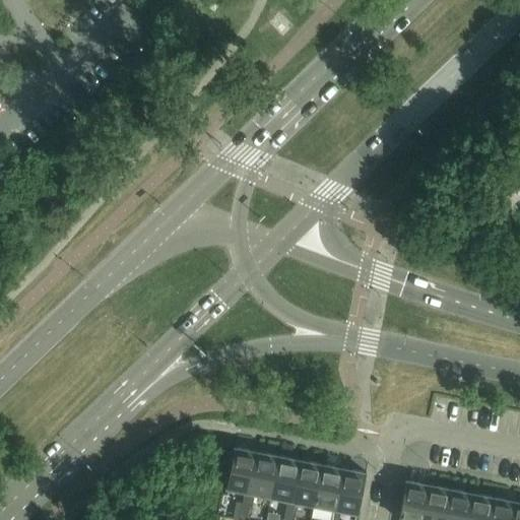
[(251,493),(258,452),(236,448),(228,489),(246,492),(251,493)]
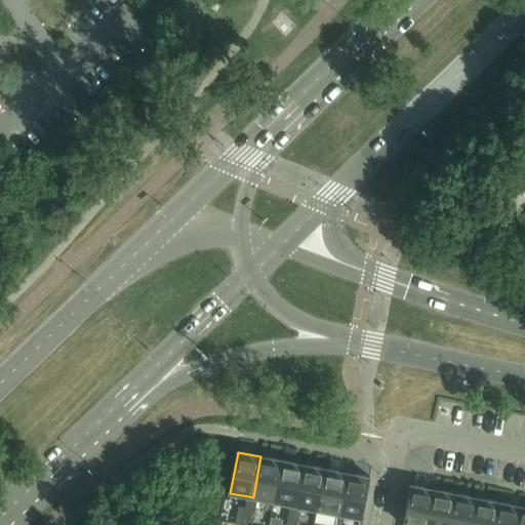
[(275,501),(282,460),(260,456),(253,497),(257,498),(275,501)]
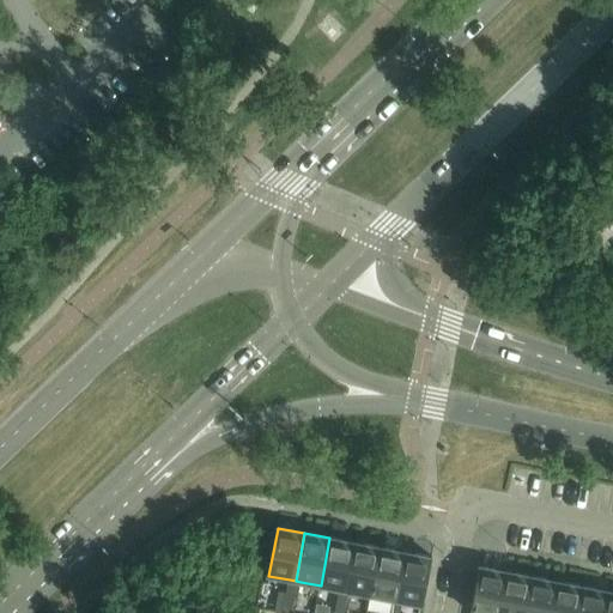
[(346,590),(354,542),(329,538),(321,586),(340,589),(346,590)]
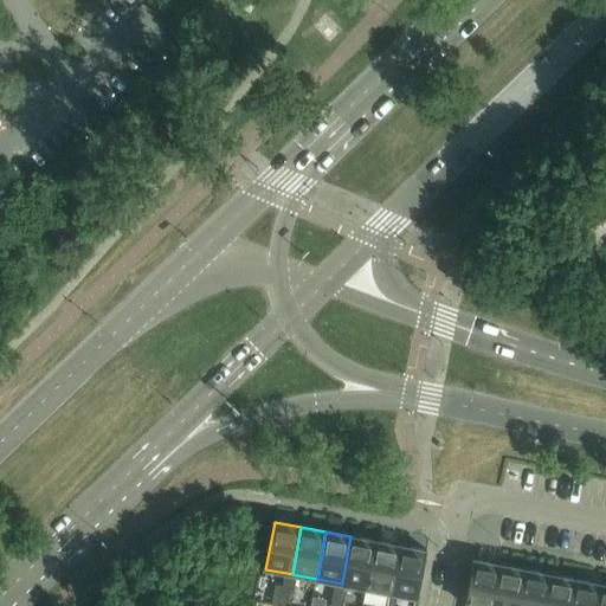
[(367,588),(376,541),(350,536),(342,584),(348,585),(367,588)]
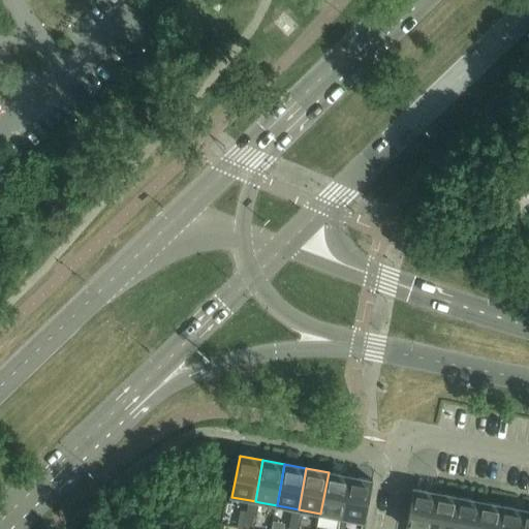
[(343,518),(350,476),(329,472),(320,514),(337,517),(343,518)]
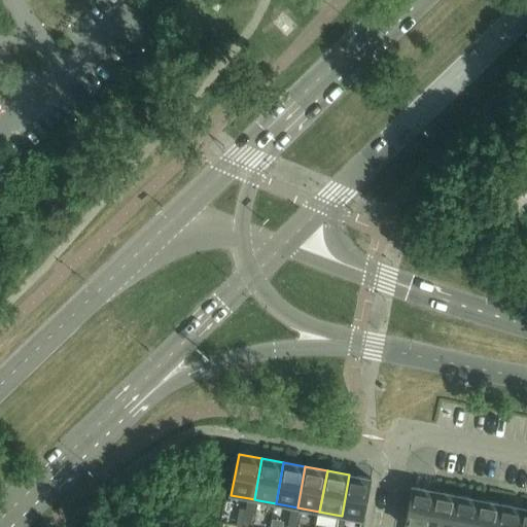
[(364,520),(372,480),(349,475),(342,516),(346,517),(364,520)]
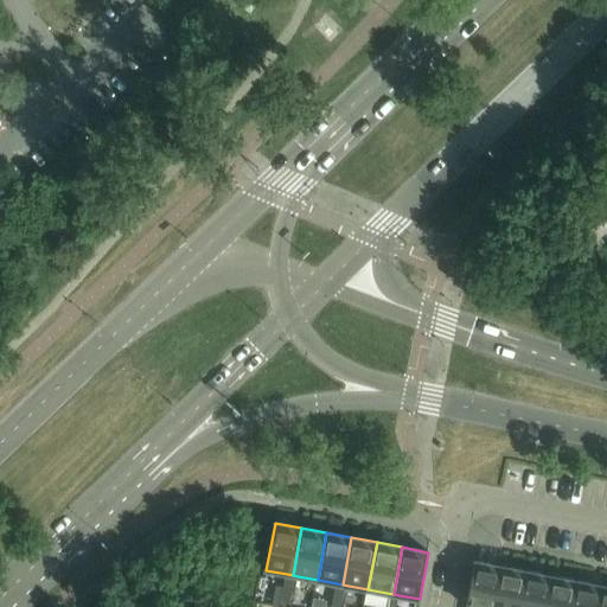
[(493,606),(502,566),(475,560),(466,606),(493,606)]
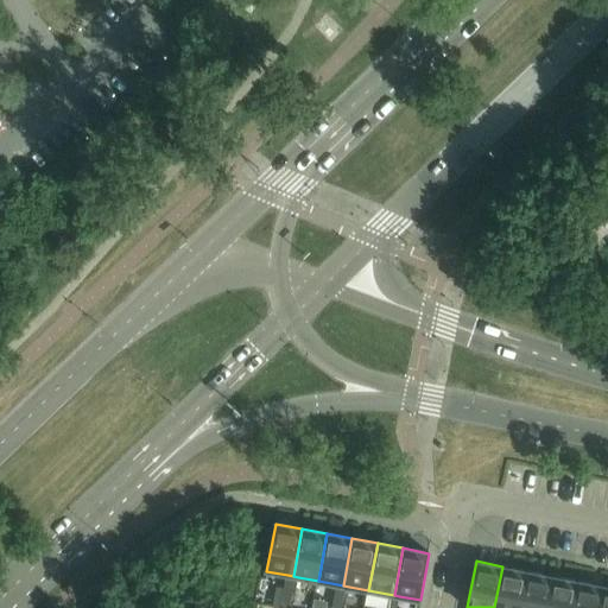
[(520,607),(527,571),(502,567),(494,607),(520,607)]
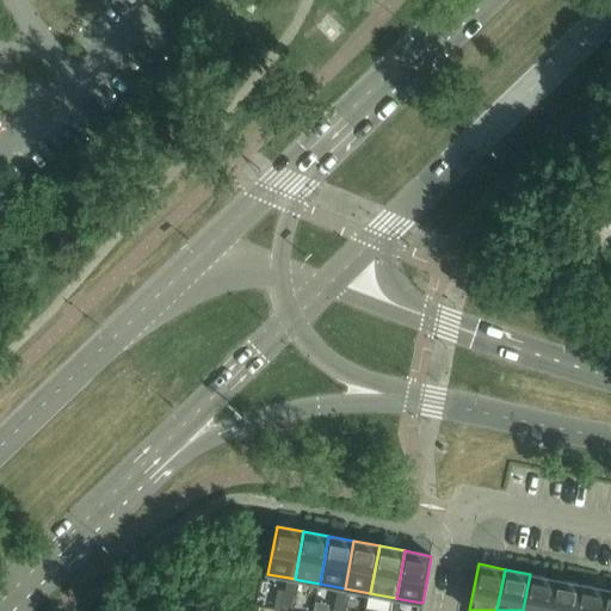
[(549,610),(555,579),(530,574),(523,610),(549,610)]
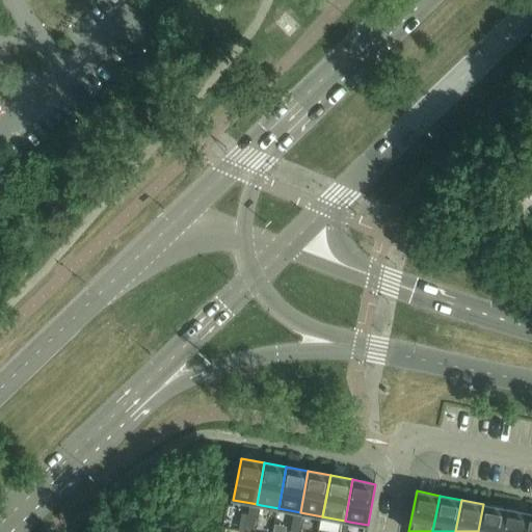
[(259,517),(261,505),(257,504),(251,503),(248,515),(259,517)]
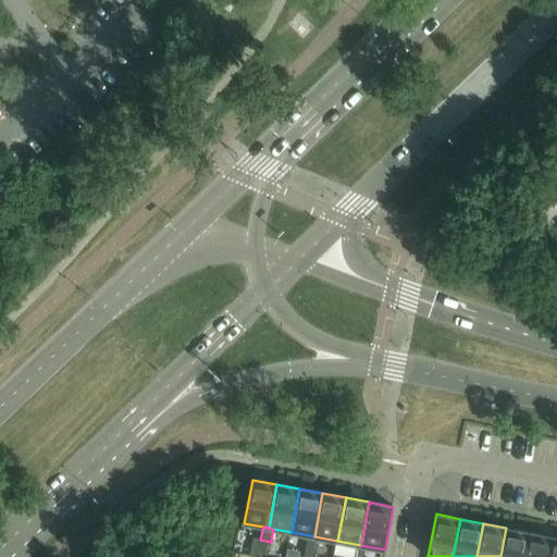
[(524,556),(530,533),(506,528),(500,556),(524,556)]
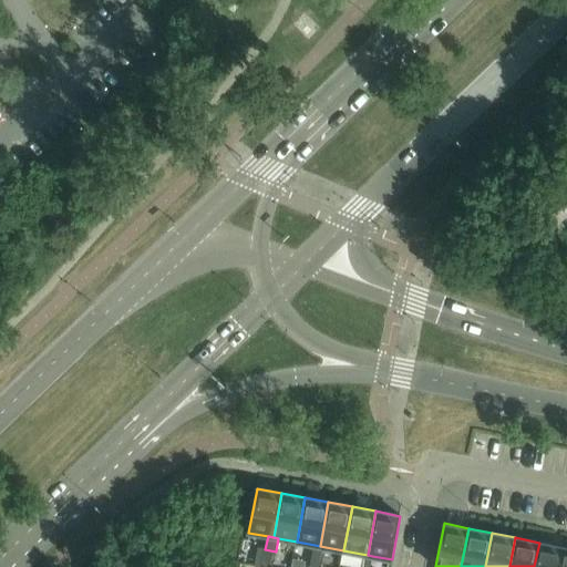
[(558,566),(563,547),(539,543),(534,566),(558,566)]
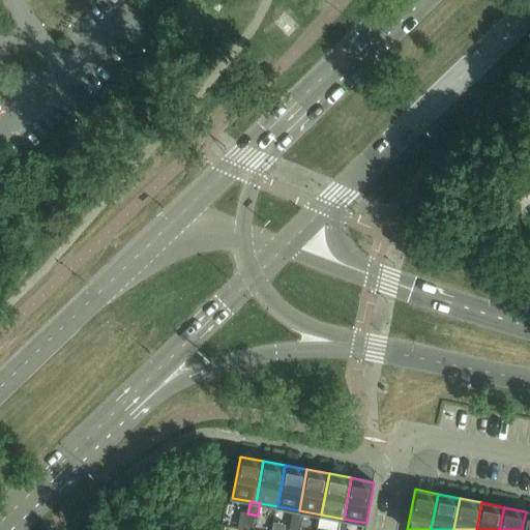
[(301,524),(304,511),(299,510),(294,509),(292,522),(301,524)]
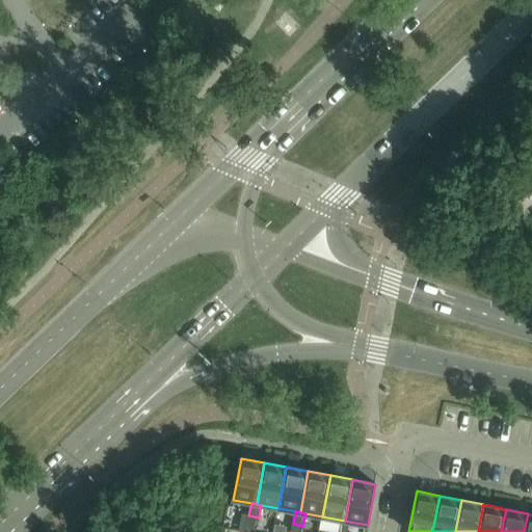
[(257,529),(259,517),(248,515),(246,527),(257,529)]
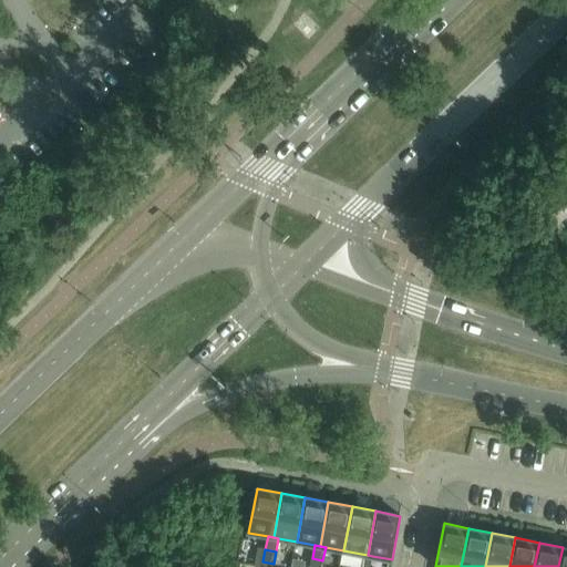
[(359,566),(370,566),(372,556),(368,555),(361,554),(359,566)]
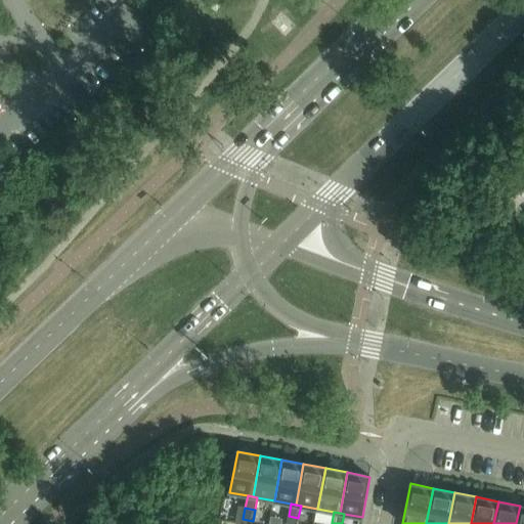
All buildings are outlined.
